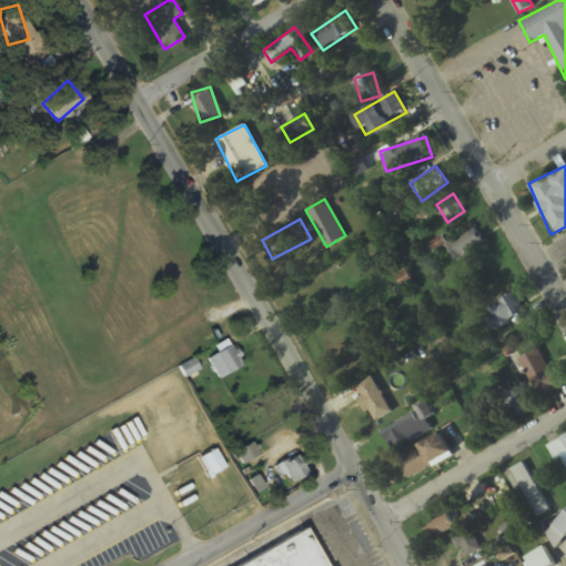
[(458,260),(485,243),(473,224),(446,241),(458,260)]
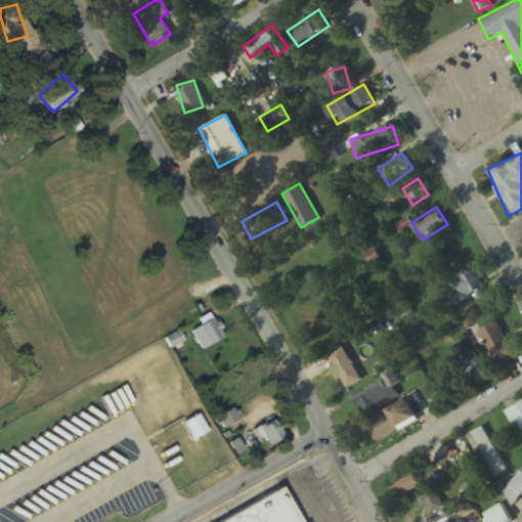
[(485,291),(474,269),(445,285),(457,305),(485,291)]
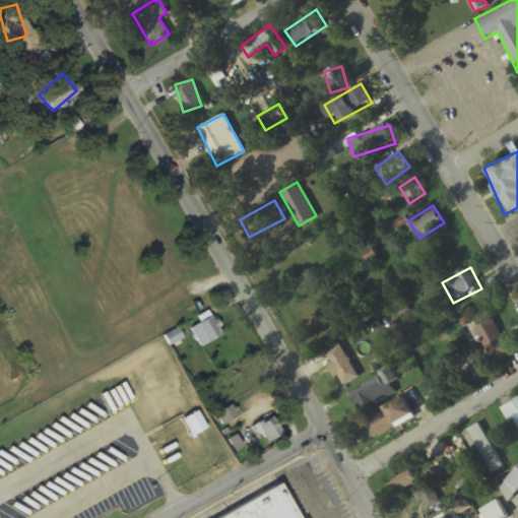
[(220,333),(209,314),(187,328),(198,346),(220,333)]
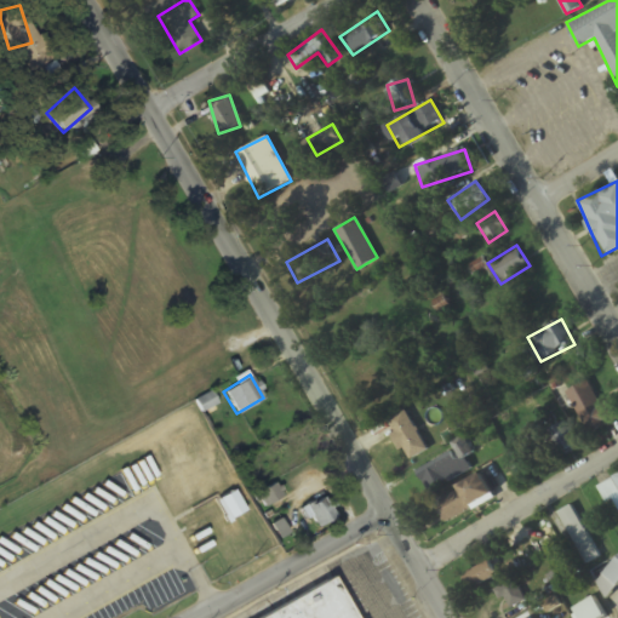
[(599,402),(588,381),(567,390),(588,434),(617,419),(607,399),(599,402)]
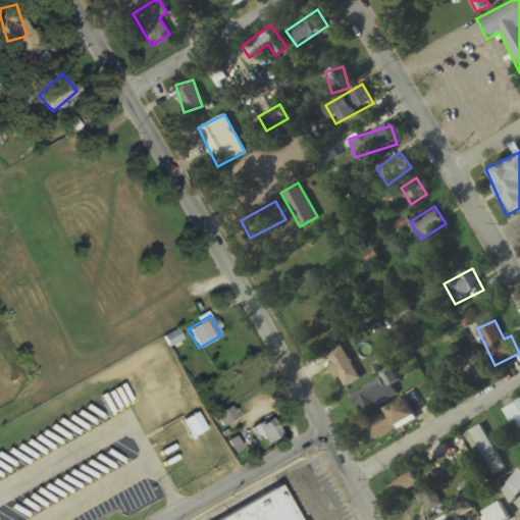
[(344,387),(359,378),(340,345),(324,354),(344,387)]
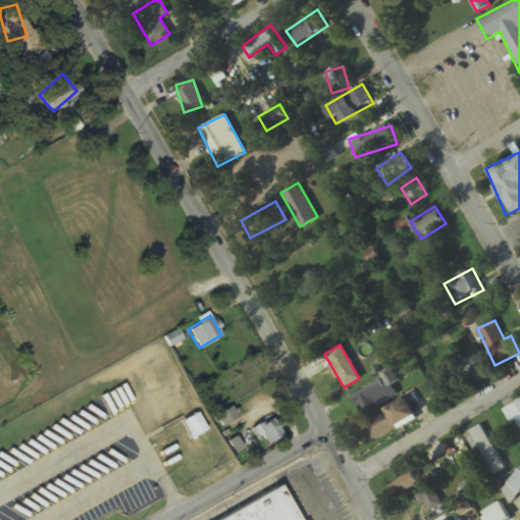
[(457,365),(467,384),(485,374),(474,355),(457,365)]
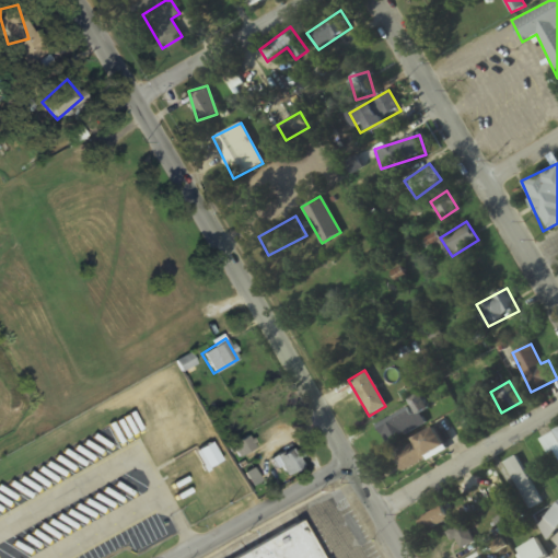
[(407,399),(414,410),(380,429),(386,441),(422,421),(418,413),(427,408),(419,393),(407,399)]
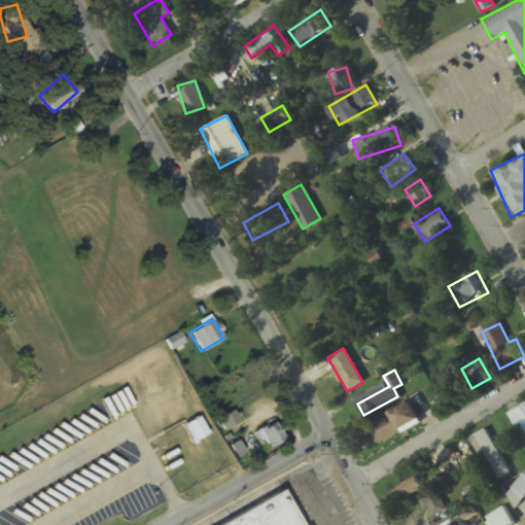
[(417,422),(408,403),(388,413),(390,417),(351,435),(358,451),(417,422)]
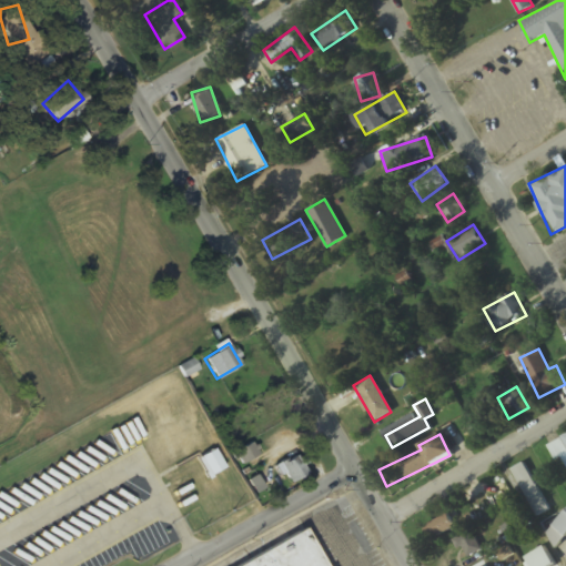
[(565,467),(565,434),(547,445),(555,460),(559,457),(565,467)]
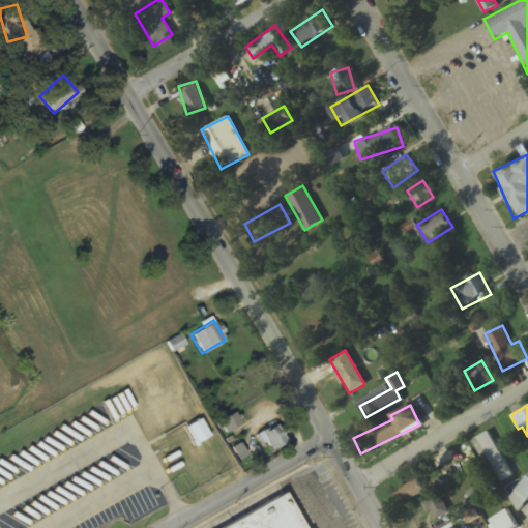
[(223,435),(238,426),(231,414),(215,423),(223,435)]
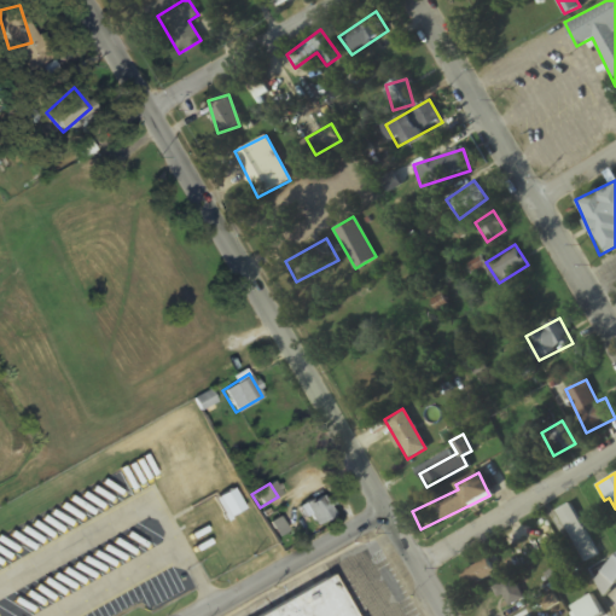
[(237,535),(227,517),(242,510),(232,488),(214,498),(225,519),(186,539),(195,556),(237,535)]
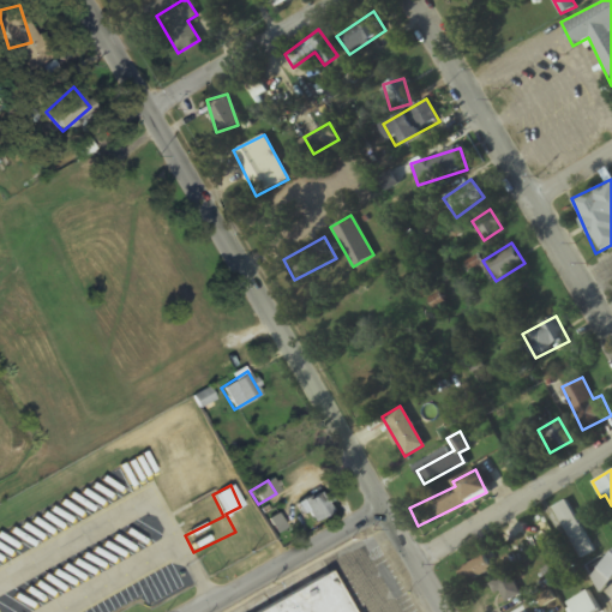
[(310,525),(331,510),(318,490),(297,505),(310,525)]
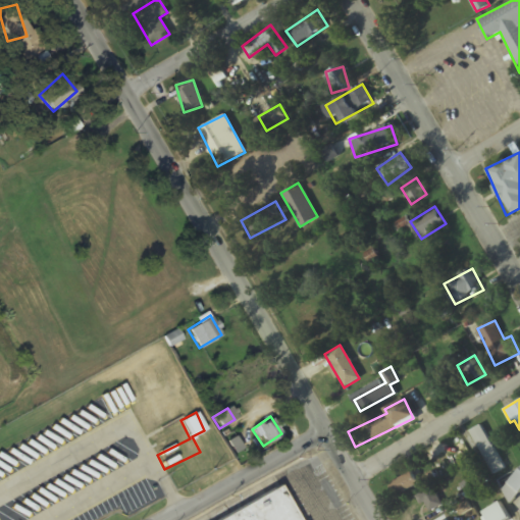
[(469,431),(494,473),(504,467),(479,425),(469,431)]
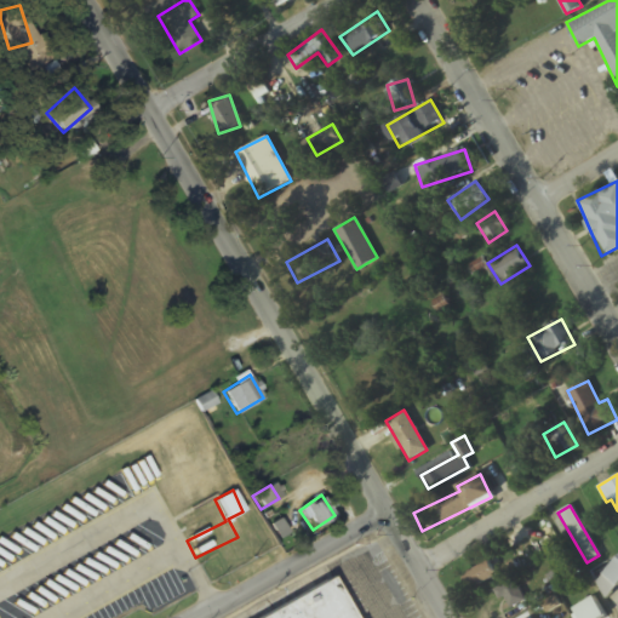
[(495,574),(487,560),(459,576),(468,590),(495,574)]
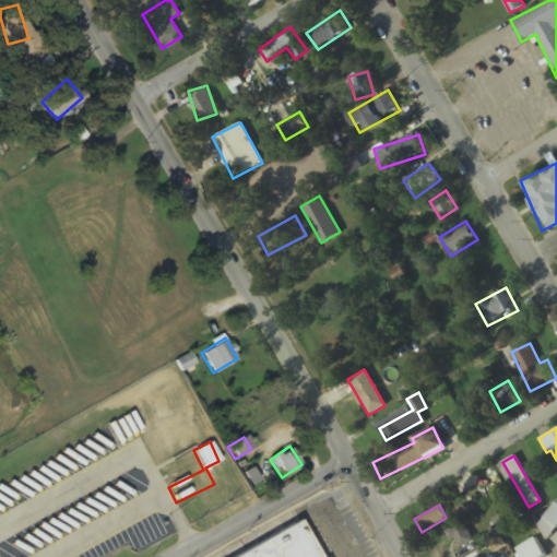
[(217,556),(292,517),(313,556),(217,556)]
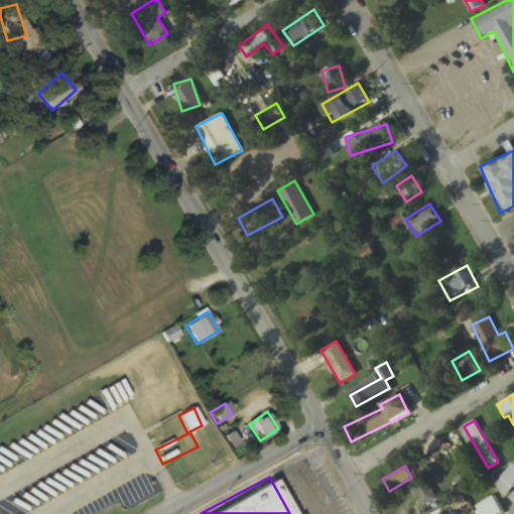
[(411,489),(420,507),(435,499),(427,482),(411,489)]
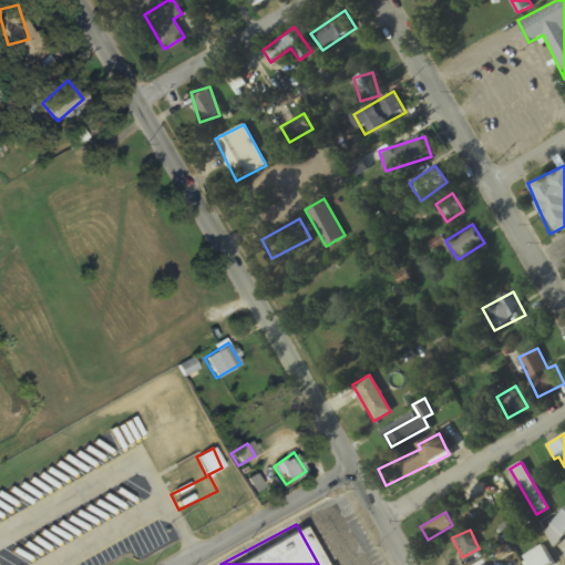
[(525,553),(528,564),(550,564),(545,547),(525,553)]
